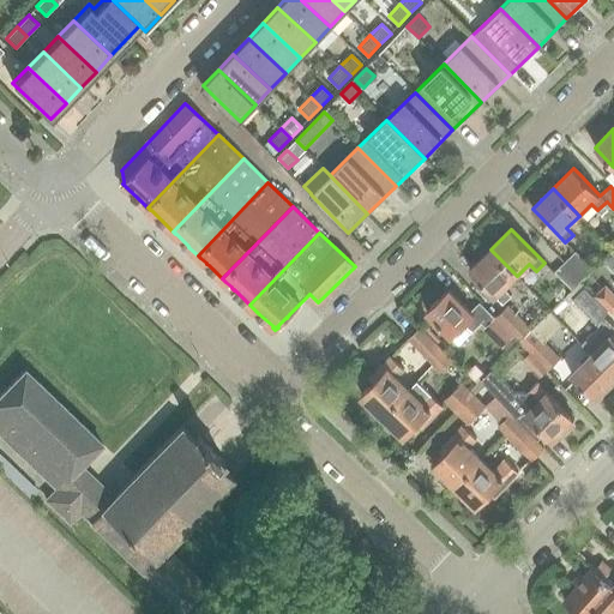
[(517,276),(491,250),(469,270),(477,278),(503,304),(510,296),(504,289),(517,276)]
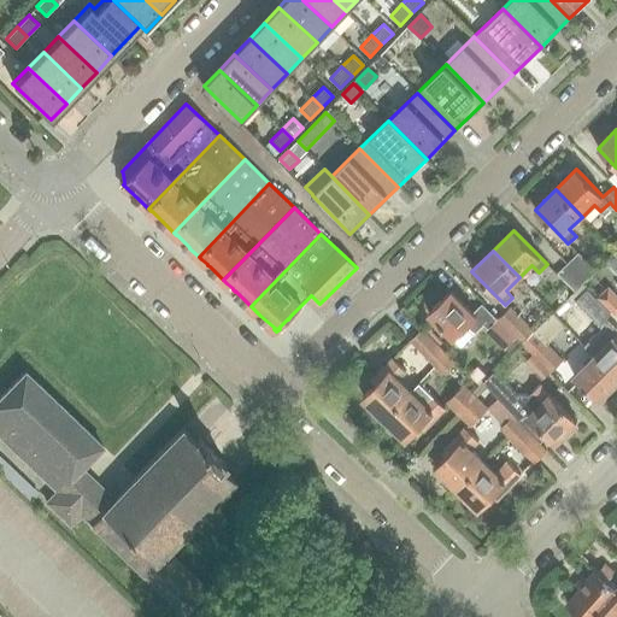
[(586,282),(598,271),(580,253),(569,264),(586,282)]
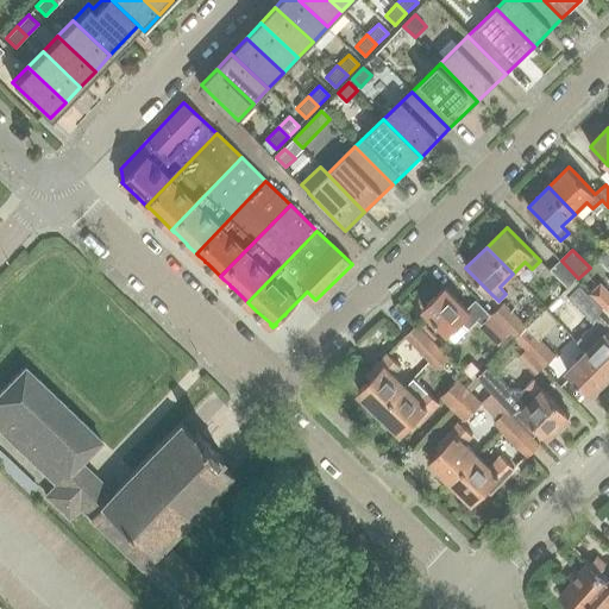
[(567,289),(578,278),(562,261),(551,271),(567,289)]
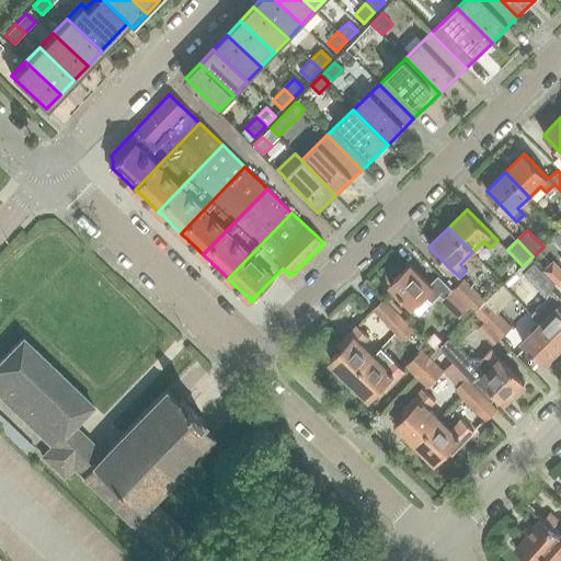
[(557,285),(560,289),(560,288),(560,268),(553,261),(544,271),(557,285)]
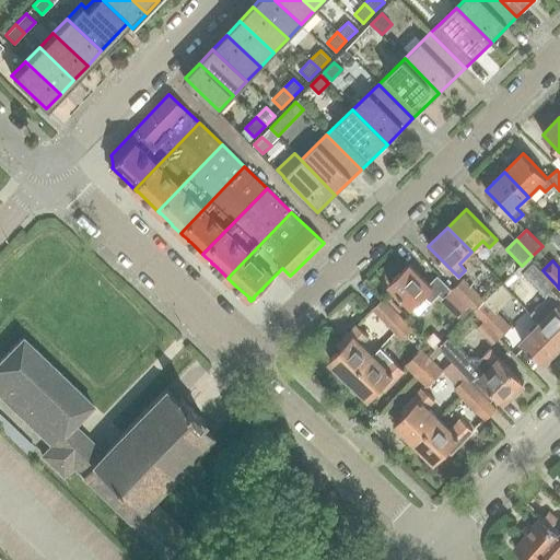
[(534,263),(523,273),(547,298),(531,314),(539,324),(558,305),(559,302),(559,298),(551,289),(555,284),(534,263)]
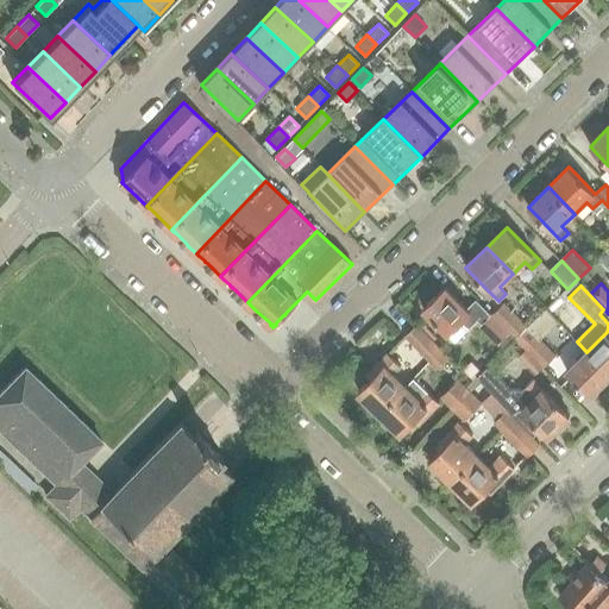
[(454,341),(476,321),(479,325),(490,314),(475,299),(465,308),(445,288),(424,309),(432,318),(454,341)]
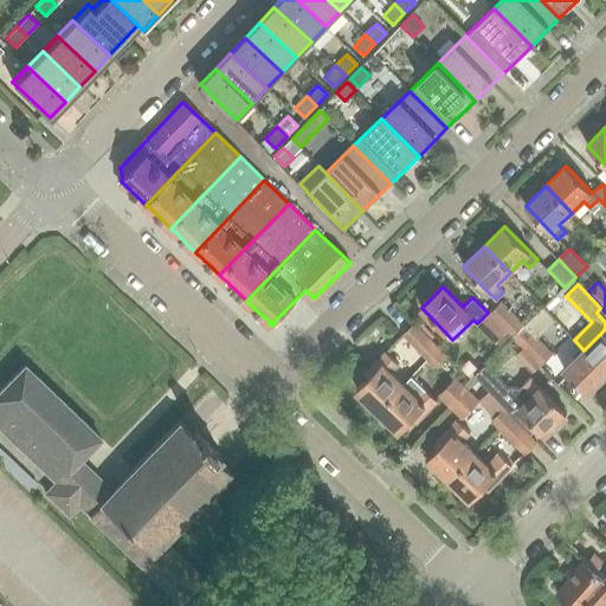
[(511,339),(513,337),(524,324),(501,302),(489,314),(505,331),(511,339)]
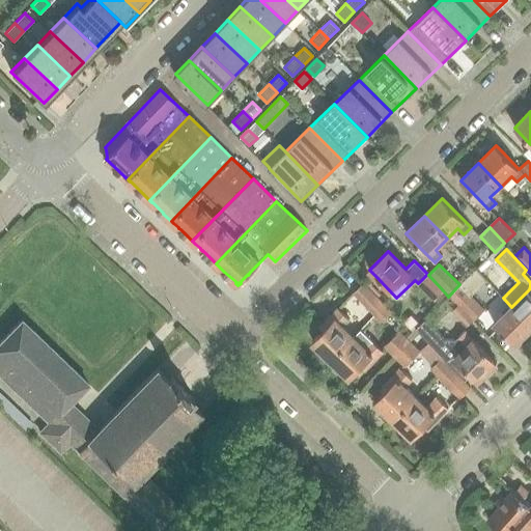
[(486,280),(476,271),(475,270),(459,285),(459,284),(449,296),(448,297),(457,305),(473,322),(484,310),(470,297),(486,280)]
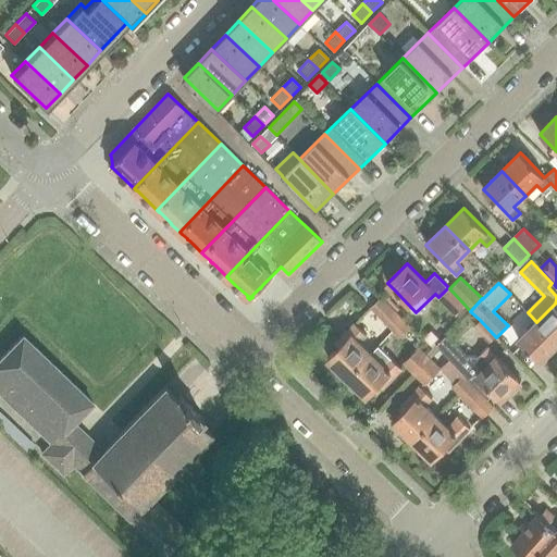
[(465,305),(449,288),(448,287),(438,297),(436,298),(454,316),(459,321),(470,311),(465,305)]
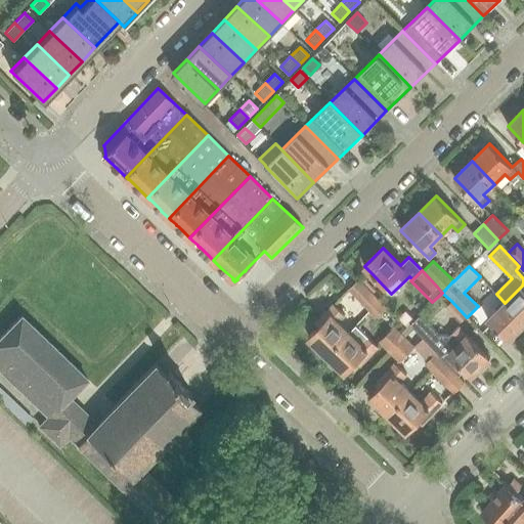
[(359,279),(350,288),(349,290),(369,310),(380,300),(359,279)]
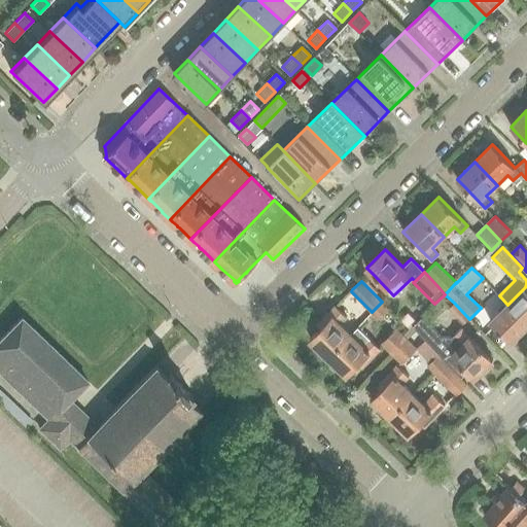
[(526,288),(525,287),(507,305),(526,323),(526,288)]
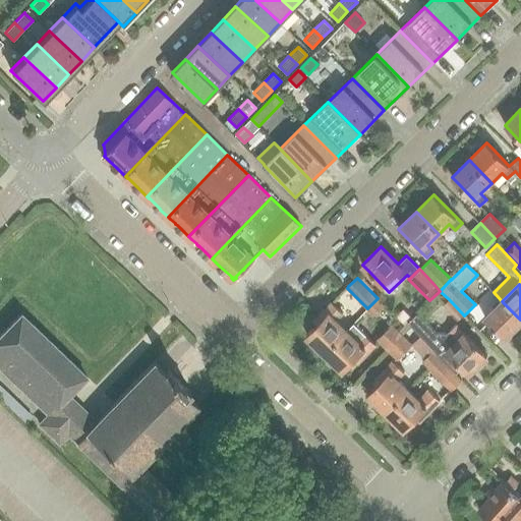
[(367,308),(374,315),(385,306),(378,298),(367,308)]
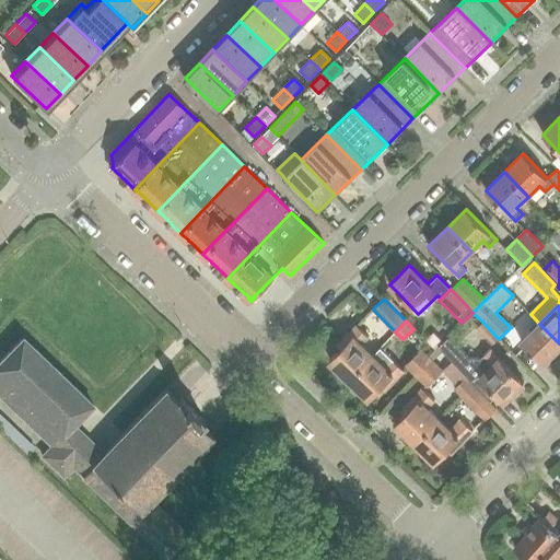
[(493,345),(499,339),(482,322),(477,328),(493,345)]
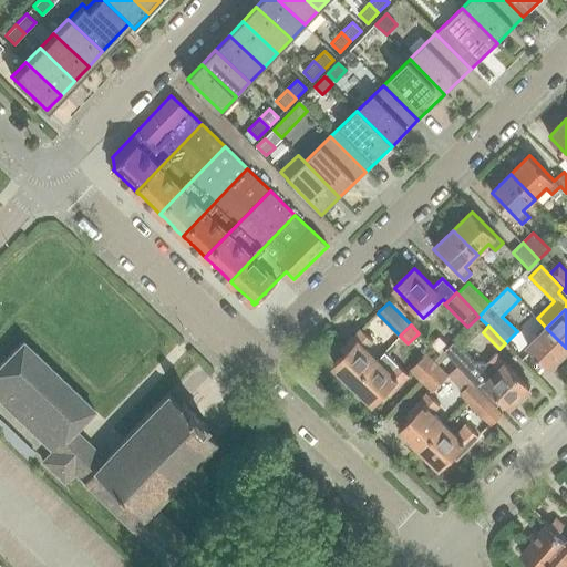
[(527,347),(542,360),(549,368),(553,366),(555,366),(560,360),(559,358),(566,350),(566,348),(546,328),(527,347)]
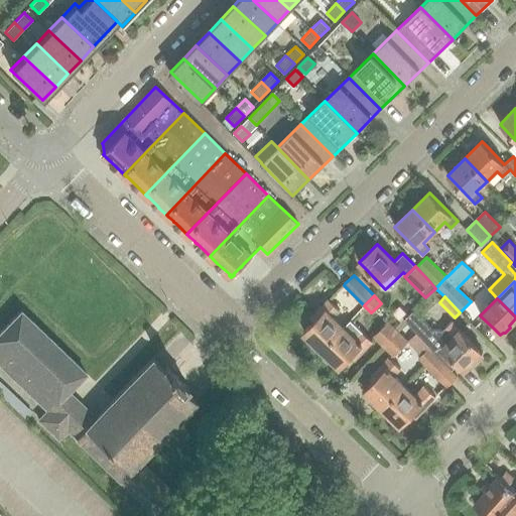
[(345,327),(335,316),(341,310),(329,299),(310,317),(314,321),(303,333),(312,341),(310,342),(317,350),(319,348),(321,350),(345,327)]
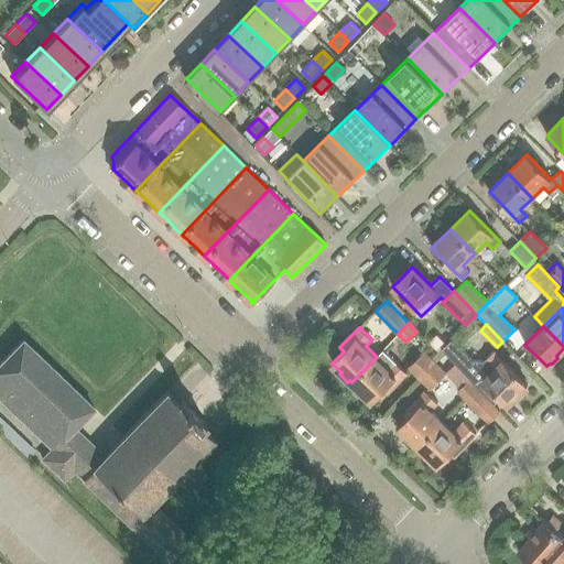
[(205,424),(202,421),(184,403),(182,401),(179,404),(177,403),(166,392),(104,457),(91,445),(89,442),(74,427),(87,414),(88,413),(94,408),(23,339),(0,362),(0,399),(52,448),(49,453),(42,458),(64,480),(74,470),(162,554),(183,532),(152,502),(214,438),(202,426),(205,424)]
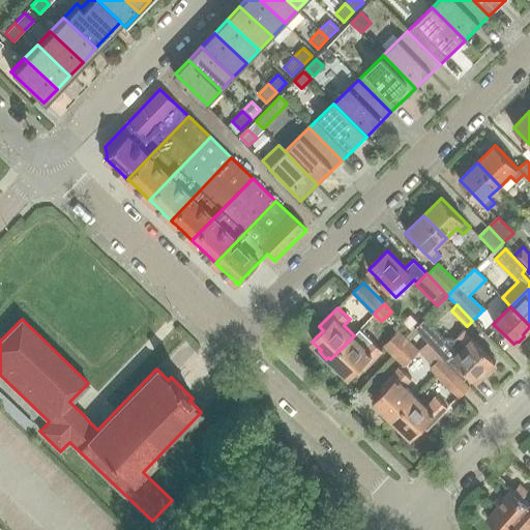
[(465,331),(457,340),(443,339),(424,319),(415,328),(465,378),(470,374),(477,380),(479,377),(481,379),(489,372),(488,370),(496,361),(489,354),(472,337),(472,339),(465,331)]
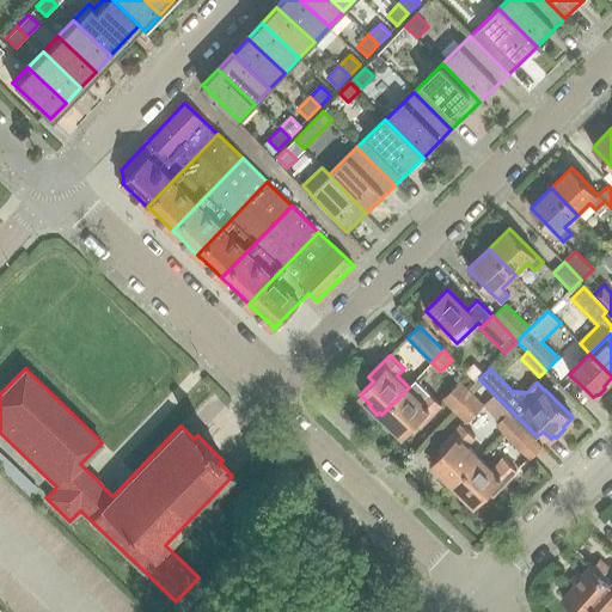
[(453,412),(472,393),(459,381),(441,401),(453,412)]
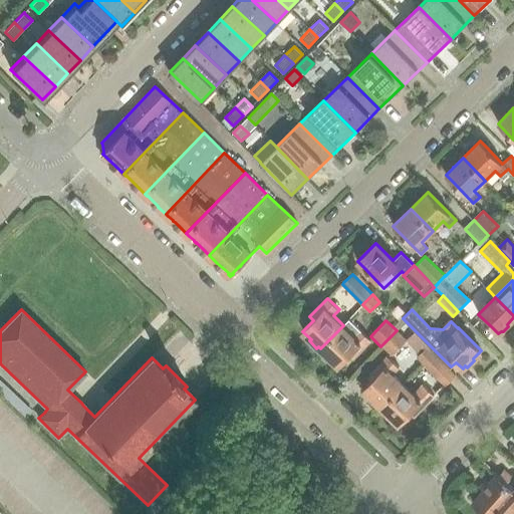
[(343,325),(320,348),(323,350),(321,352),(329,359),(330,358),(339,366),(348,355),(352,359),(370,340),(358,328),(352,334),(343,325)]
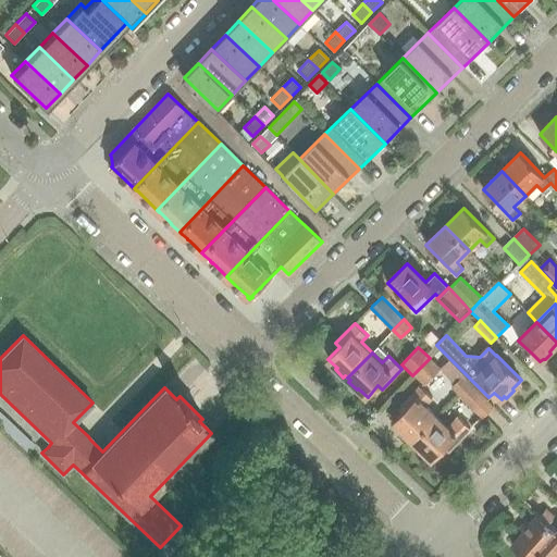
[(430,358),(412,375),(423,385),(441,368),(430,358)]
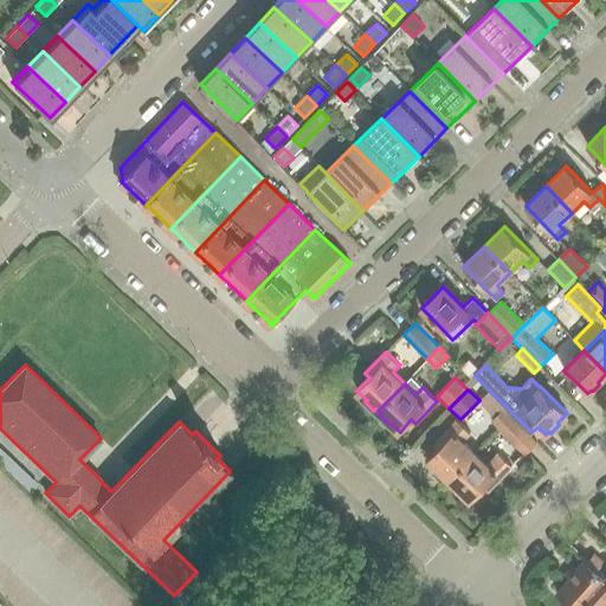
[(503,408),(491,419),(500,429),(511,417),(503,408)]
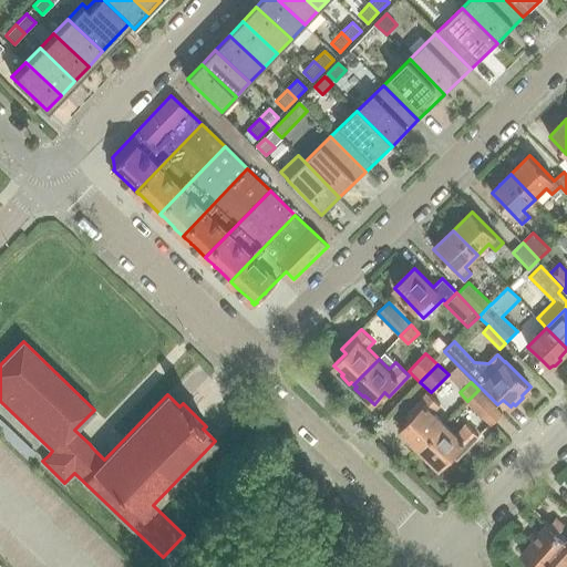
[(491,425),(493,423),(502,414),(478,390),(467,401),(491,425)]
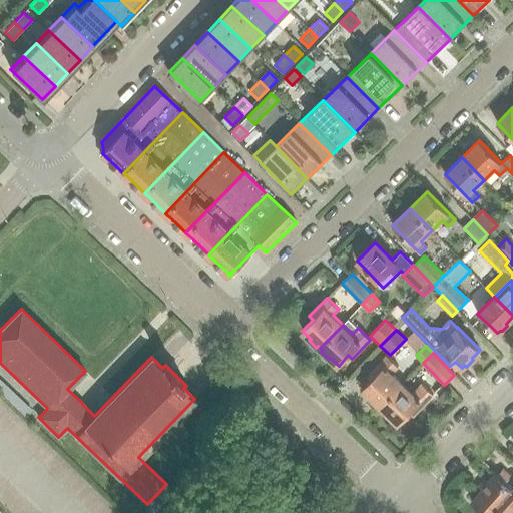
[(403,382),(393,373),(398,367),(385,355),(368,374),(372,378),(362,389),(371,397),(369,398),(377,406),(378,404),(380,406),(403,382)]
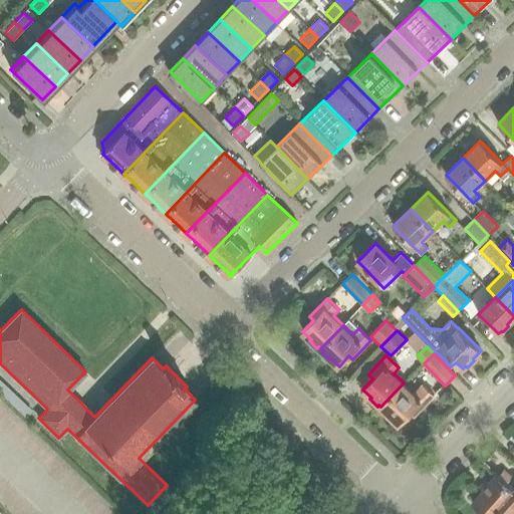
[(32,410),(0,377),(0,393),(25,418),(32,410)]
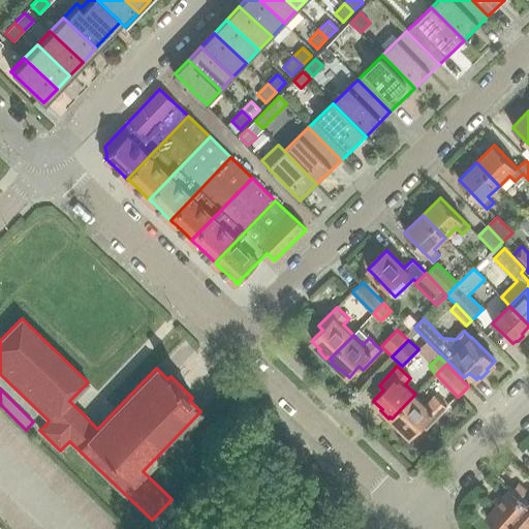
[(436,402),(434,401),(431,398),(426,404),(415,394),(392,418),(395,421),(393,423),(401,430),(402,428),(411,436),(422,425),(426,429),(443,409),(436,402)]
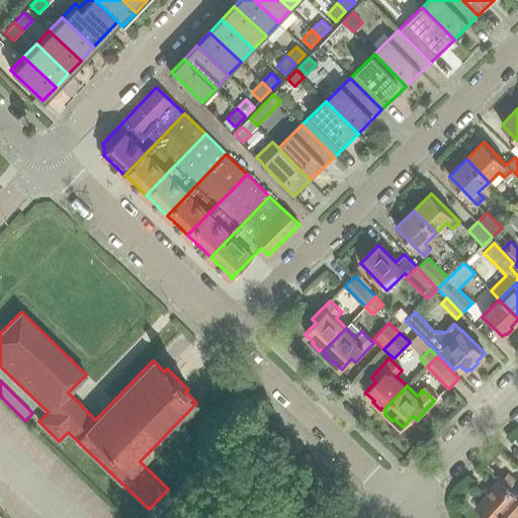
[(517,517),(517,494),(516,496),(509,489),(510,488),(516,481),(516,480),(515,481),(509,475),(508,473),(501,482),(499,480),(487,494),(488,495),(477,507),(489,517),(517,517)]
